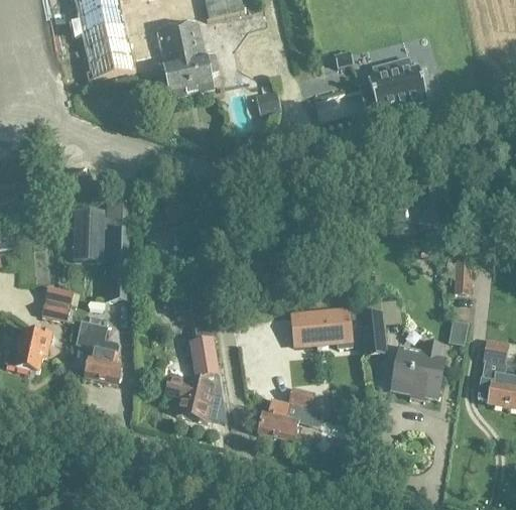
[(204,0),(209,20),(214,19),(214,18),(244,12),(241,0),(204,0)]
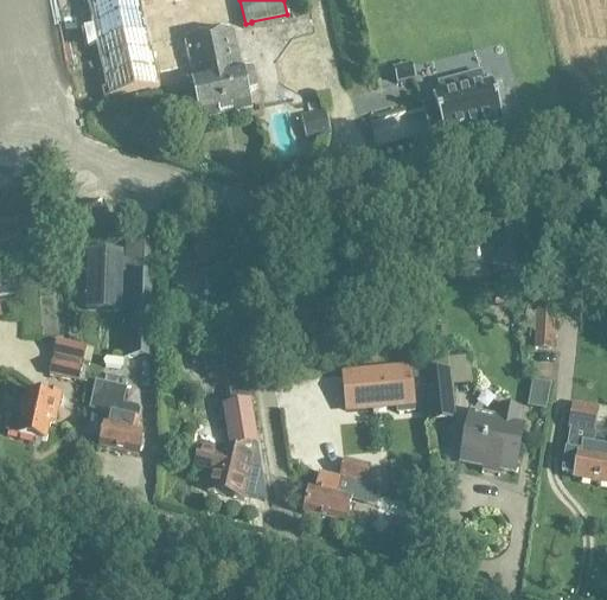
[(304,23),(323,19),(319,4),(301,6),(304,23)]
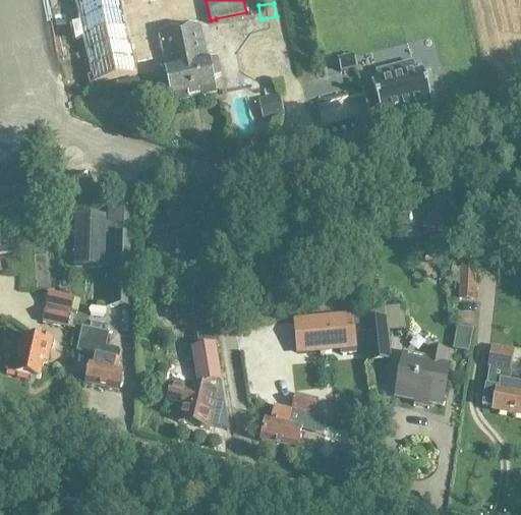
[(200,21),(158,31),(172,100),(216,91),(212,73),(221,71),(217,53),(208,55),(208,54),(204,34),(200,21)]
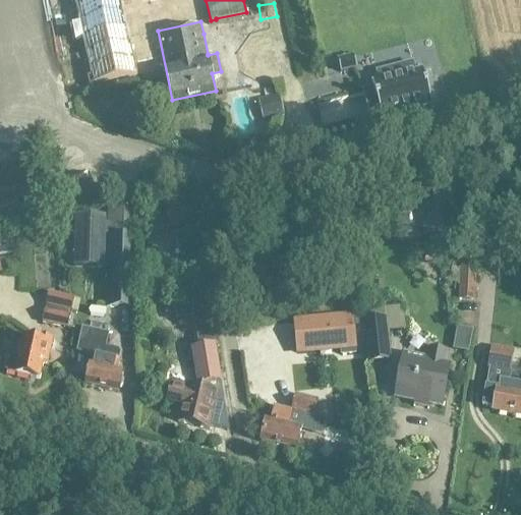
[(353,51),(338,55),(341,68),(356,64),(353,51)]
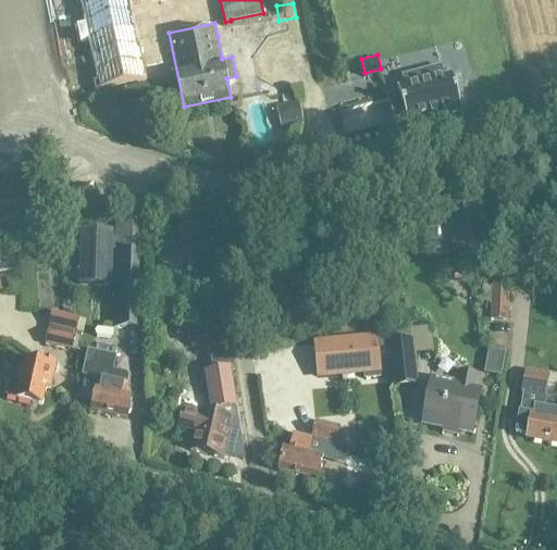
[(403,72),(406,82),(397,84),(398,89),(388,92),(395,117),(405,115),(407,121),(461,107),(452,70),(444,72),(441,62),(403,72)]
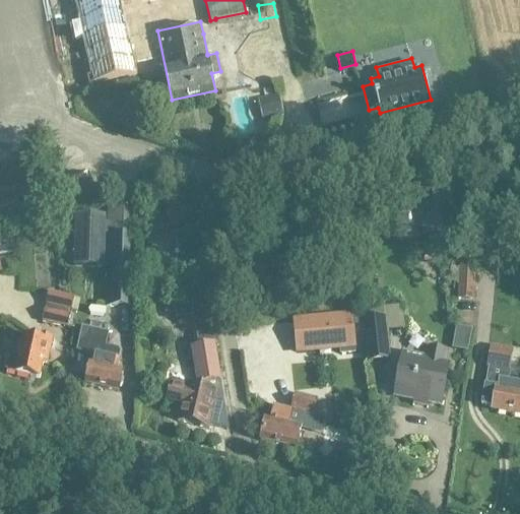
[(264,126),(262,81),(241,82),(243,127),(264,126)]
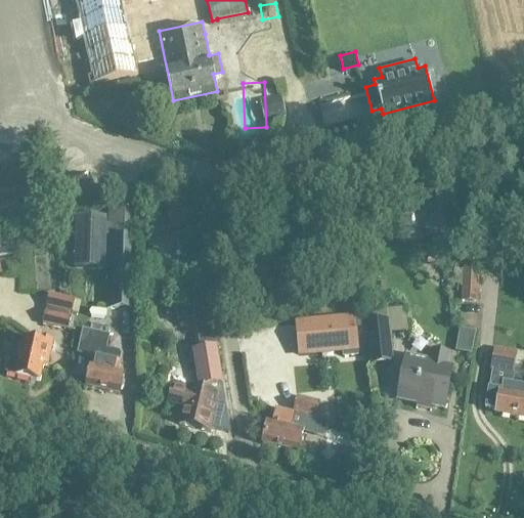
[(106,275),(106,305),(118,306),(137,306),(138,234),(139,234),(139,205),(108,205),(107,222),(107,231),(107,233),(106,275)]
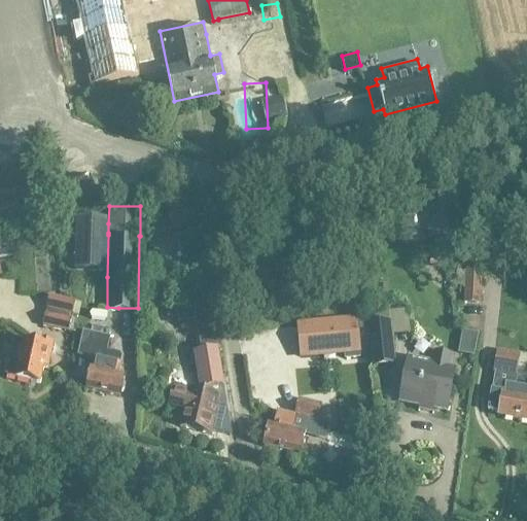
[(71,213),(61,214),(63,234),(73,233),(71,213)]
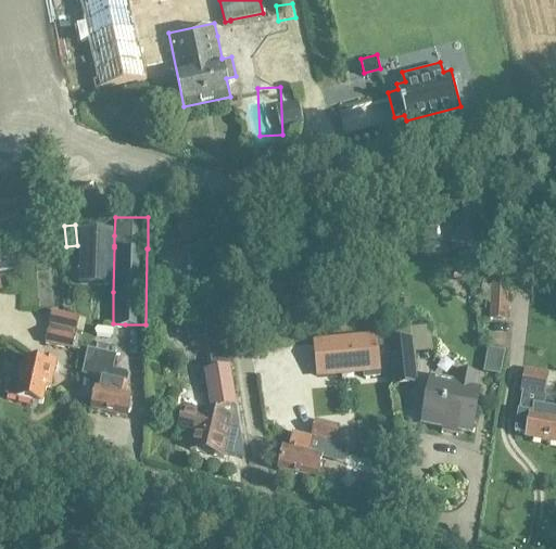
[(79,228),(79,281),(110,281),(110,245),(114,245),(114,235),(111,234),(111,228),(79,228)]
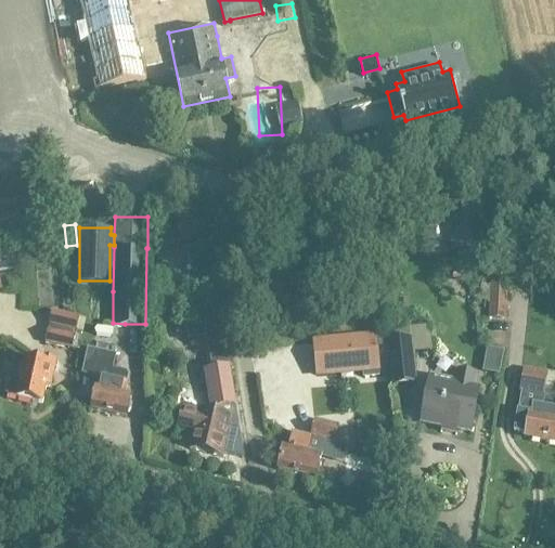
[(65,238),(40,240),(41,250),(65,248),(65,238)]
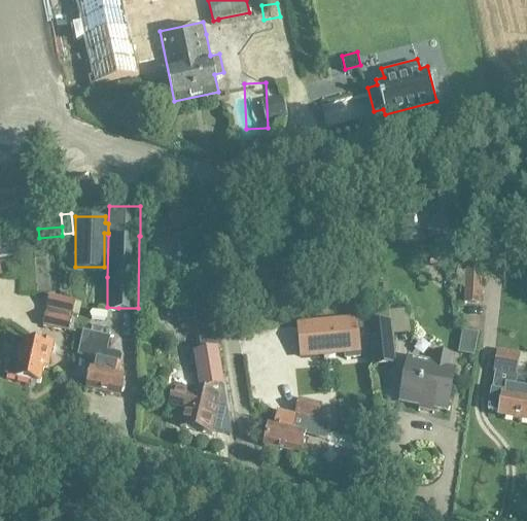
[(12,244),(0,246),(0,255),(14,253),(12,244)]
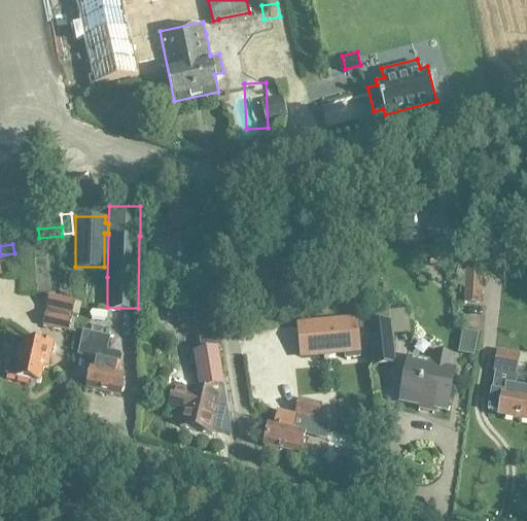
[(471,257),(469,296),(485,297),(487,258),(471,257)]
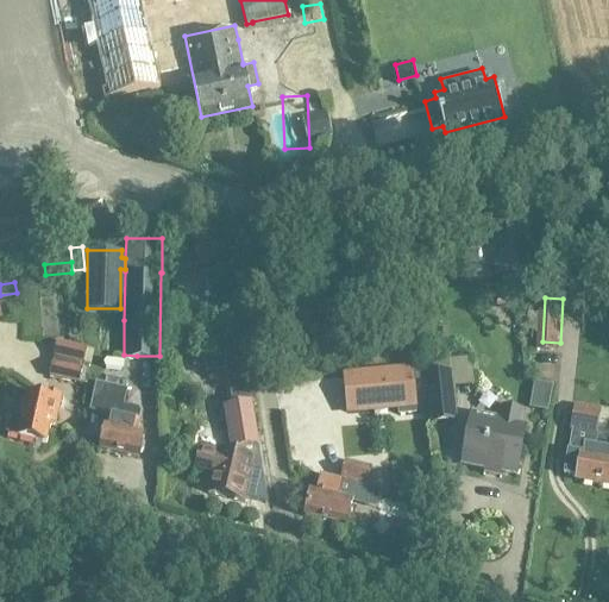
[(58,338),(54,352),(55,352),(82,358),(85,359),(88,344),(58,338)]
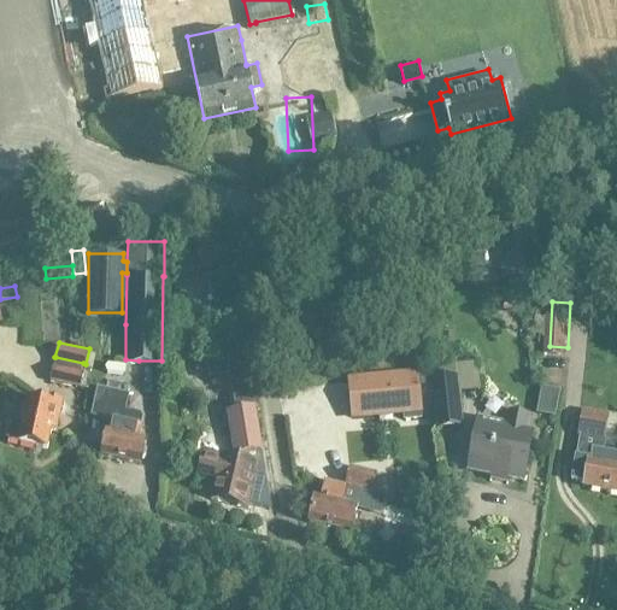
[(56,357),(53,362),(83,369),(83,363),(56,357)]
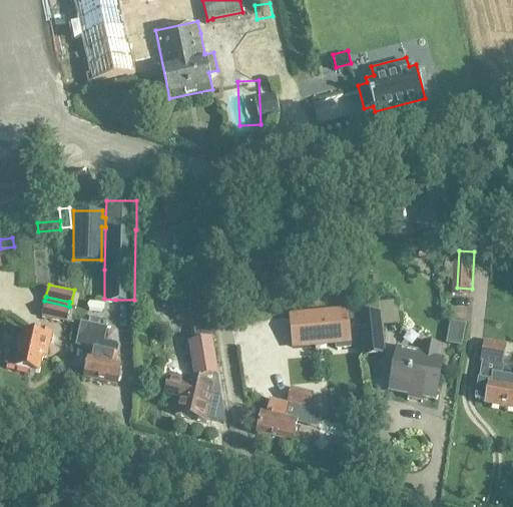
[(43,301),(40,313),(66,319),(69,307),(44,301),(43,301)]
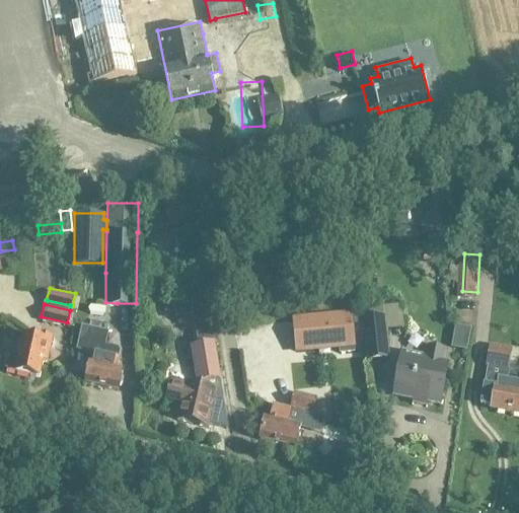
[(355,345),(352,309),(292,314),(295,349),(355,345)]
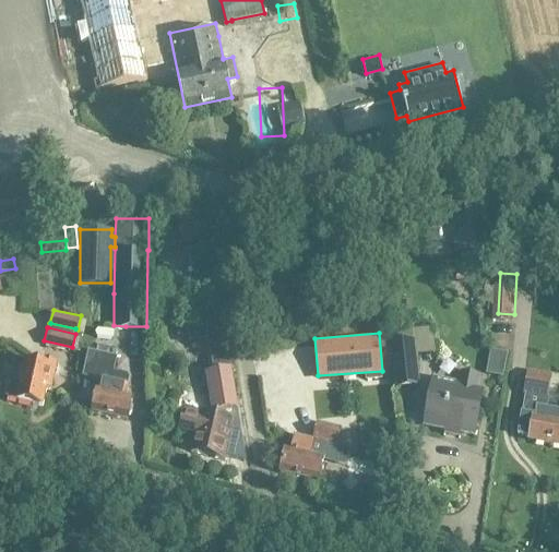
[(390,338),(389,338),(394,386),(420,383),(416,351),(414,336),(390,338)]
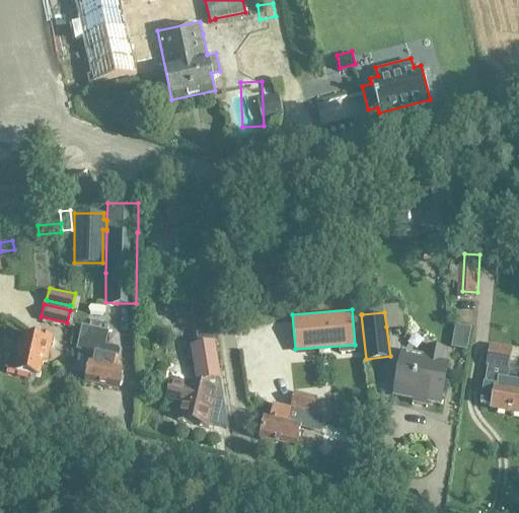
[(82,323),(77,347),(92,350),(90,361),(89,361),(85,379),(118,386),(119,382),(122,380),(123,375),(121,372),(122,368),(116,367),(118,356),(101,352),(107,330),(82,323)]
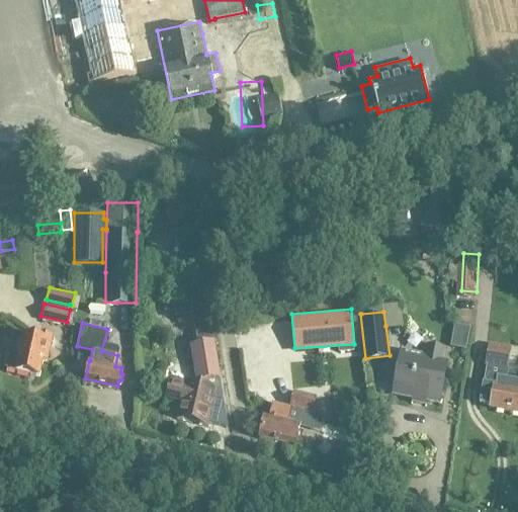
[(8,351),(6,364),(14,366),(14,367),(30,371),(36,372),(38,373),(41,357),(46,358),(52,334),(37,331),(36,336),(21,332),(17,352),(8,351)]
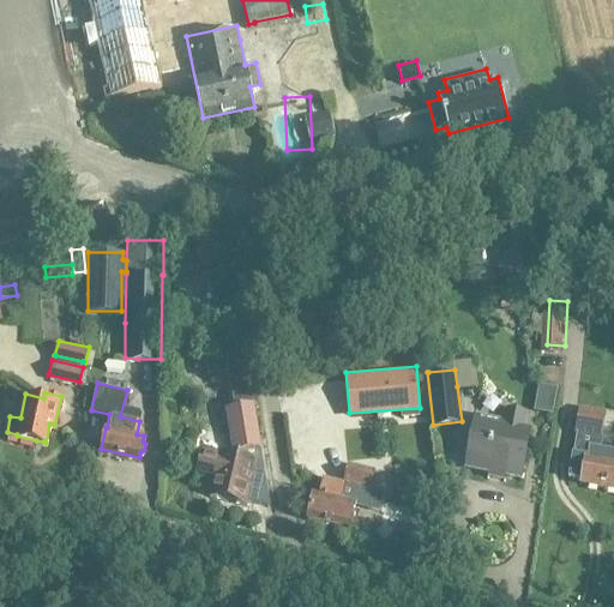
[(509,407),(506,420),(530,425),(533,408),(534,406),(511,401),(510,407),(509,407)]
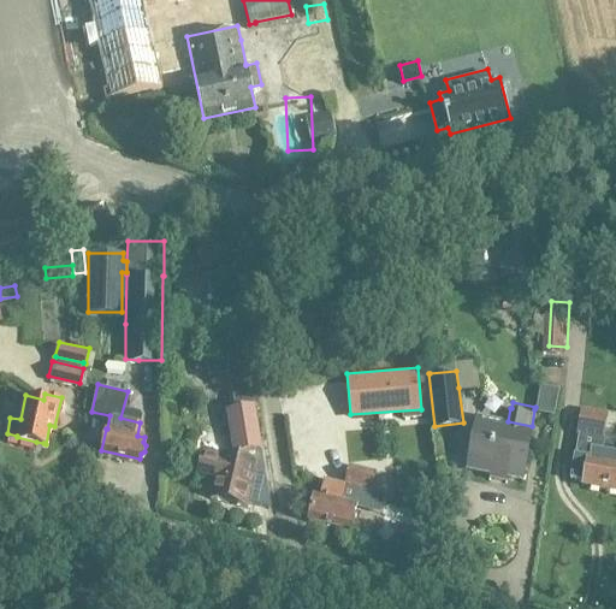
[(262,443),(256,404),(235,408),(231,409),(238,448),(262,443)]
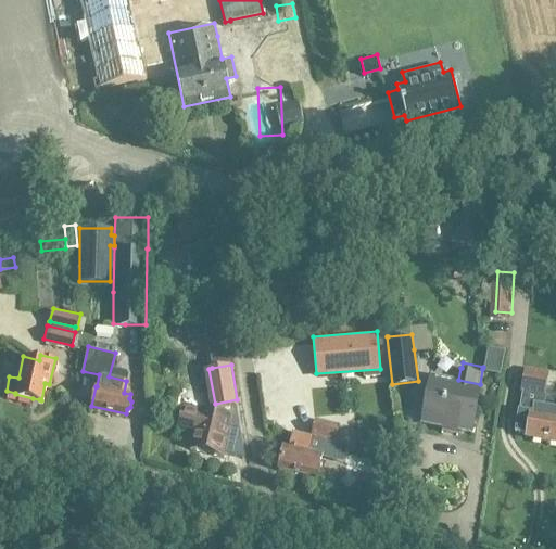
[(525,404),(520,426),(533,429),(533,431),(555,434),(555,400),(550,399),(554,371),(532,367),(529,386),(526,405),(525,404)]
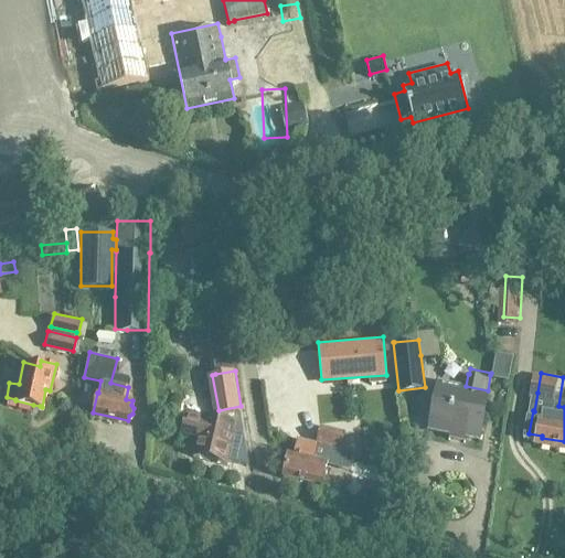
[(488,390),(466,386),(444,382),(436,424),(484,432),(492,392),(491,392),(488,390)]
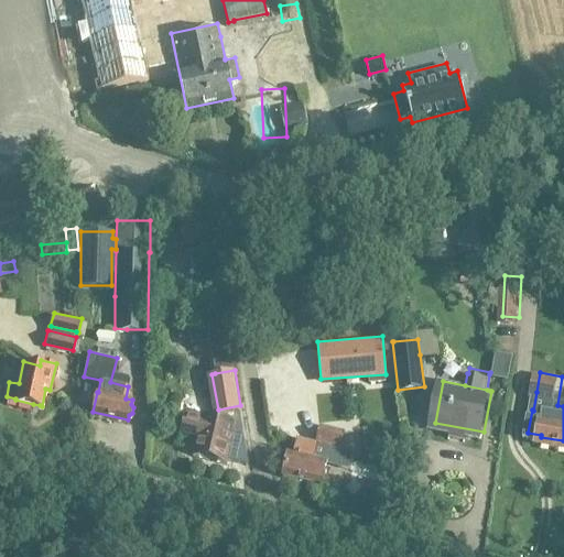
[(185,411),(181,430),(196,434),(192,452),(226,461),(227,457),(247,462),(240,428),(235,426),(235,423),(237,416),(204,408),(203,415),(201,414),(185,411)]
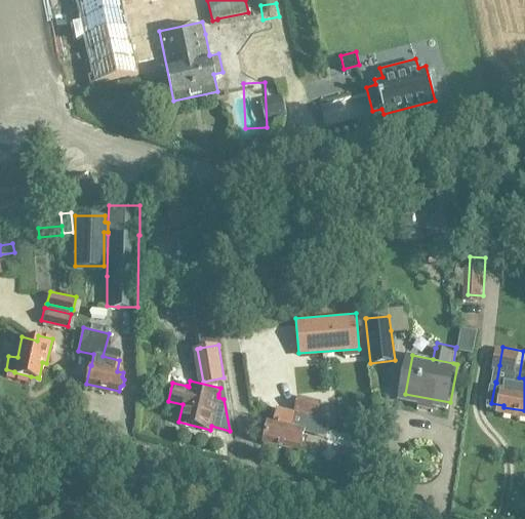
[(268,421),(263,442),(298,450),(299,446),(304,446),(307,435),(301,434),(303,429),(299,428),(303,413),(314,415),(318,400),(297,395),(293,411),(277,407),(273,423),(268,421)]
